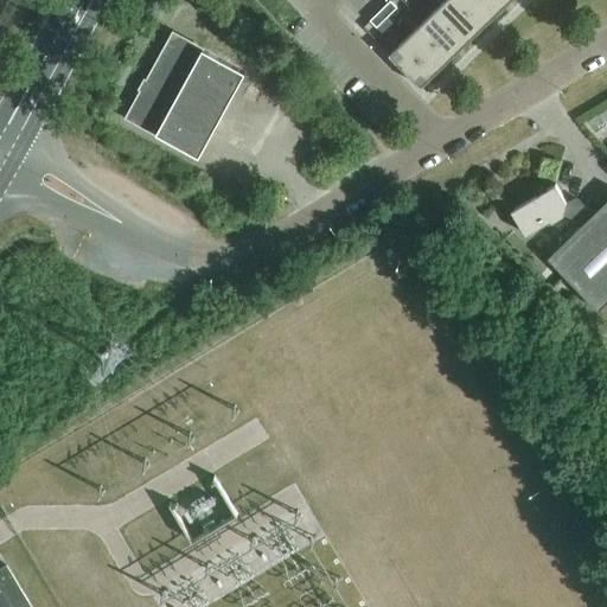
[(487,24),(465,0),(445,0),(439,6),(471,39),(487,24)]
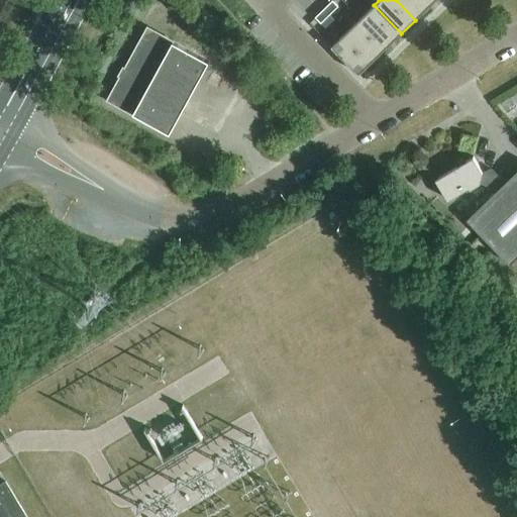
[(429,6),(422,0),(396,0),(415,20),(429,6)]
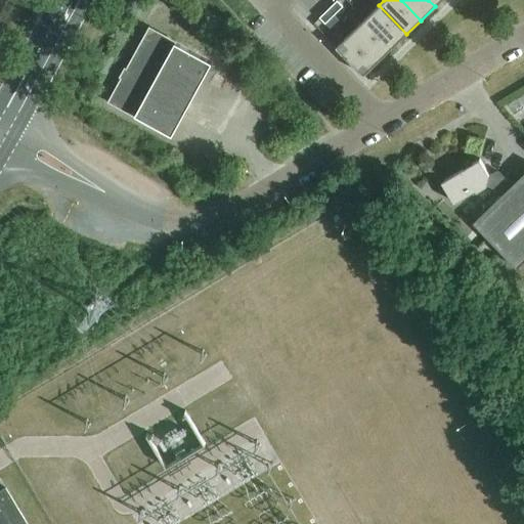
[(329,9),(334,15),(343,7),(337,1),(329,9)]
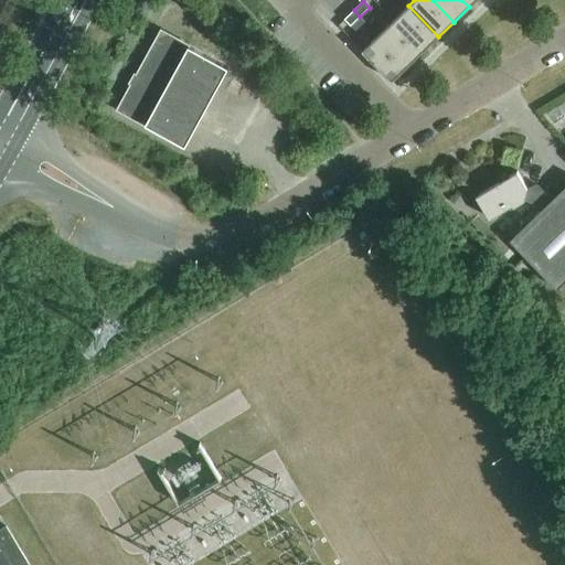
[(438,36),(408,6),(393,20),(424,52),(438,36)]
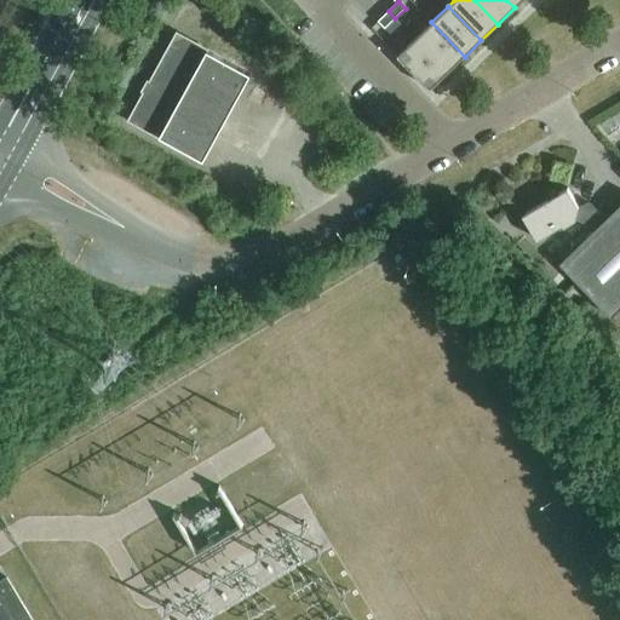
[(389,11),(378,22),(385,28),(395,18),(389,11)]
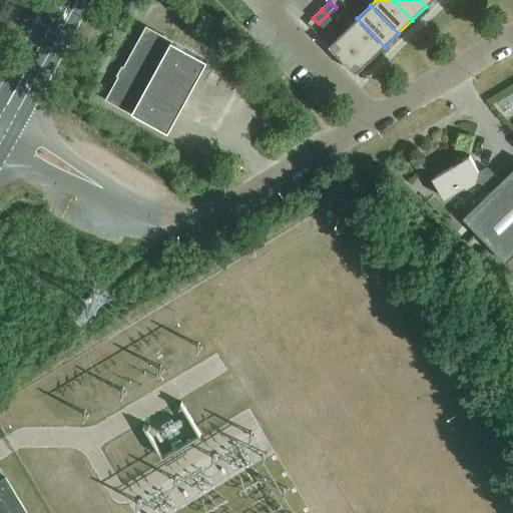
[(385,47),(357,18),(344,32),(371,60),(385,47)]
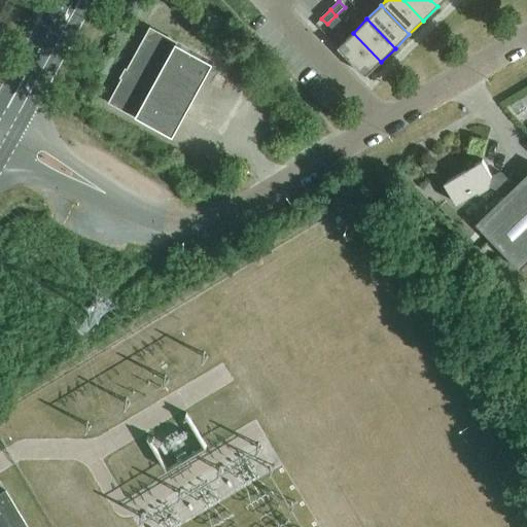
[(110,102),(173,136),(213,63),(150,29),(110,102)]
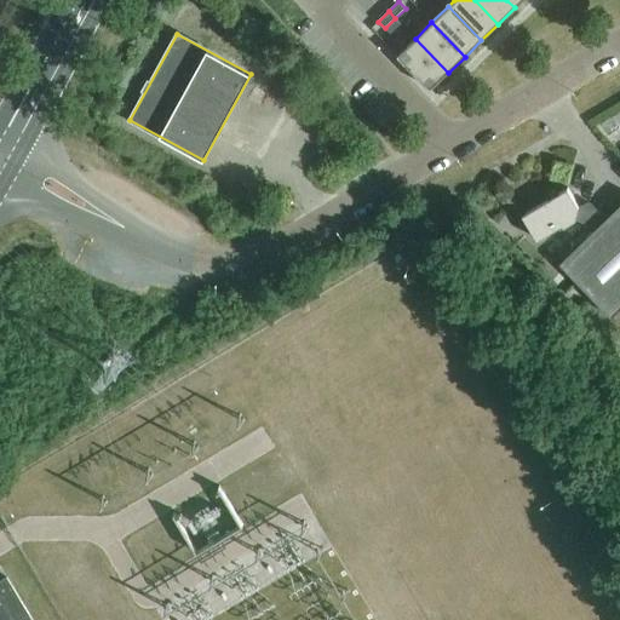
[(397,56),(430,90),(448,73),(415,39),(397,56)]
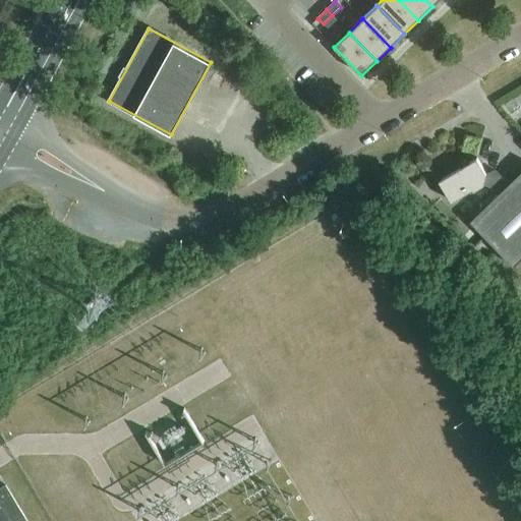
[(498,195),(470,222),(514,267),(515,266),(520,271),(520,171),(509,184),(496,171),(491,175),(486,174),(477,159),(470,162),(463,161),(461,168),(439,181),(451,201),(472,189),(473,191),(483,185),(489,186),(498,195)]
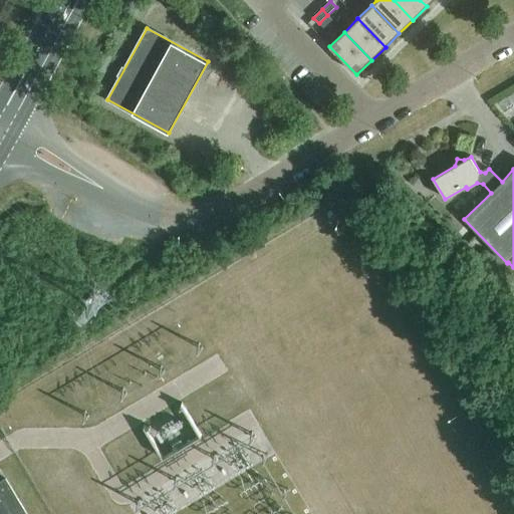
[(26,513),(5,479),(0,481),(0,513),(26,513)]
